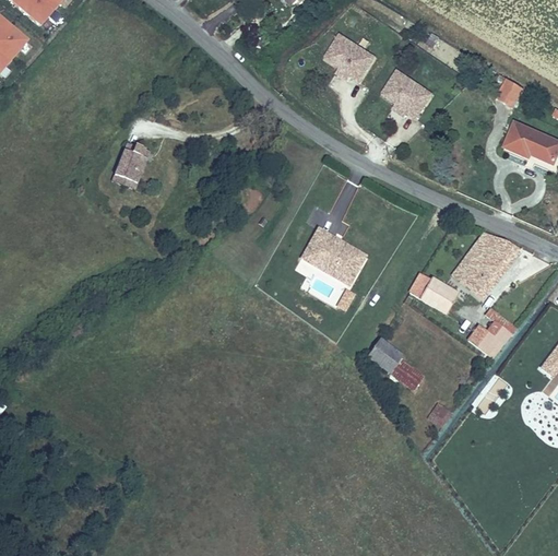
[(8,0),(39,27),(62,0),(8,0)]
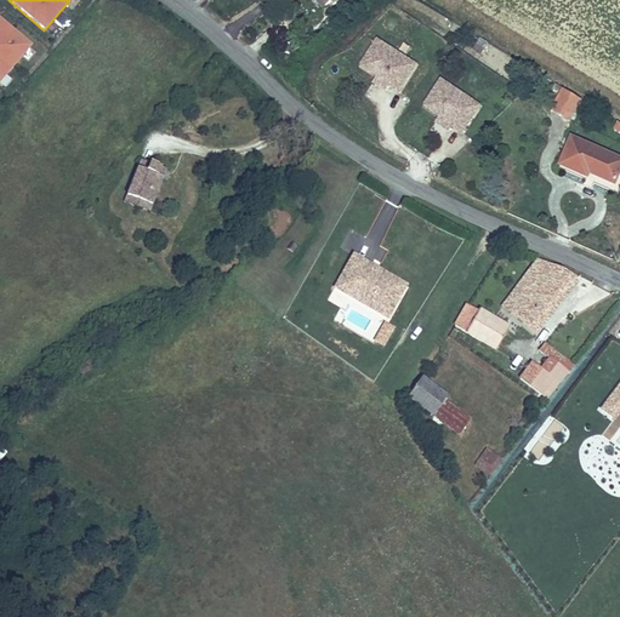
[(0,33),(16,12),(5,4),(0,10),(0,33)]
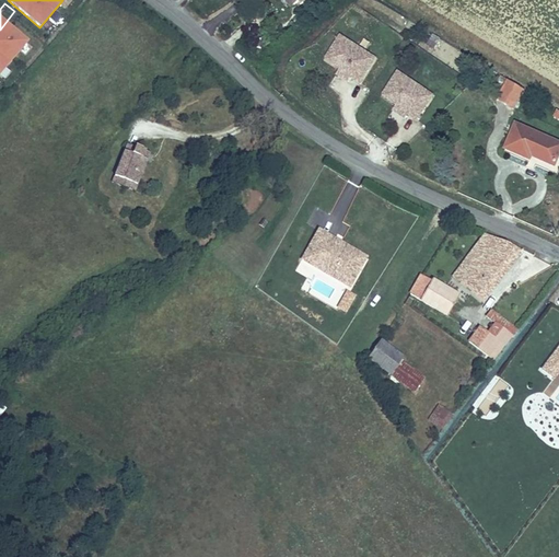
[(379,54),(339,30),(323,58),(364,83),(379,54)]
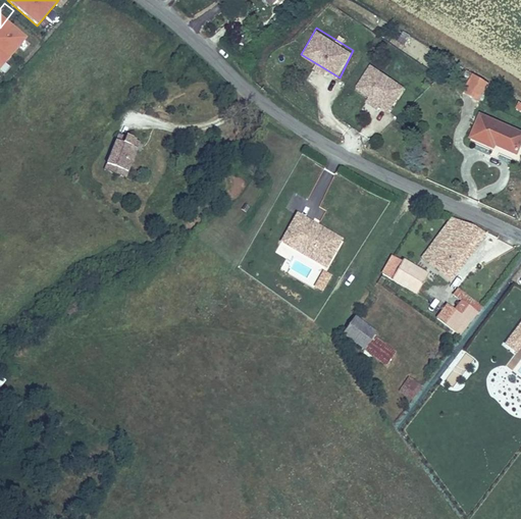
[(405,42),(407,32),(399,30),(397,41),(405,42)]
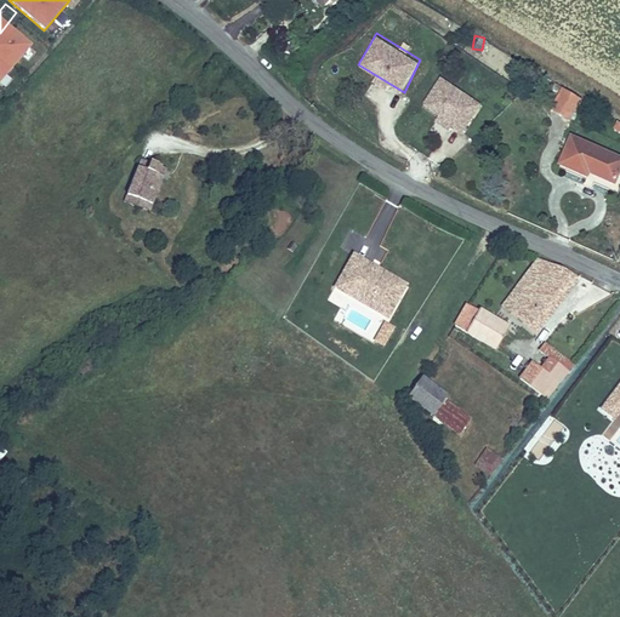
[(339,75),(345,64),(334,58),(328,69),(339,75)]
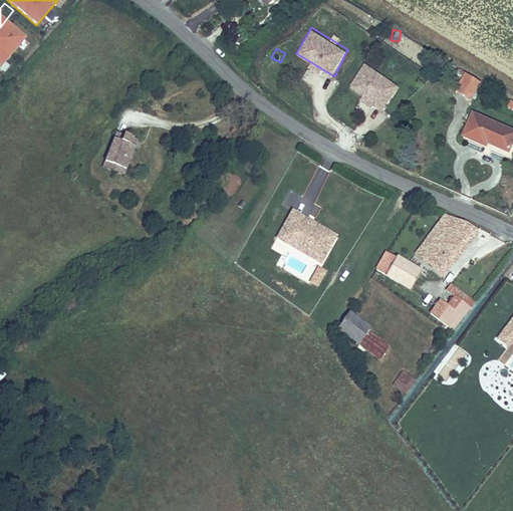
[(401,82),(365,59),(349,84),(383,107),(401,82)]
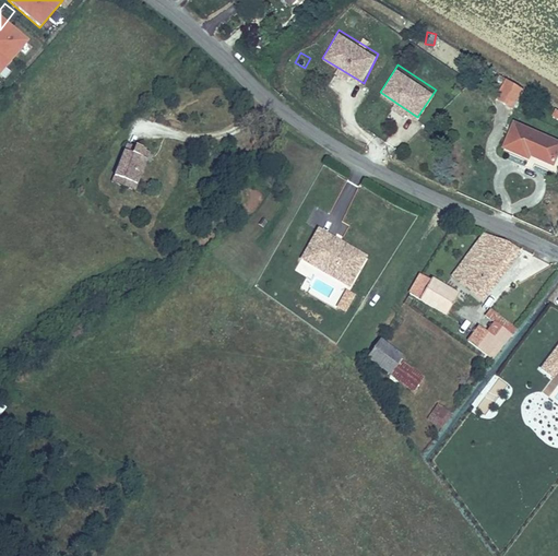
[(505,77),(494,96),(510,106),(522,86),(505,77)]
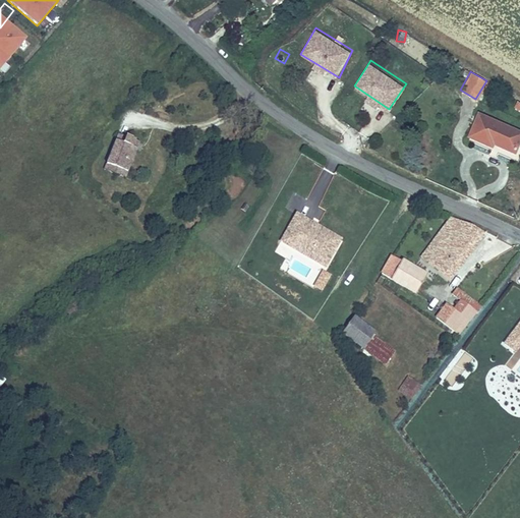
[(519,126),(489,115),(479,138),(507,150),(509,145),(519,149),(519,126)]
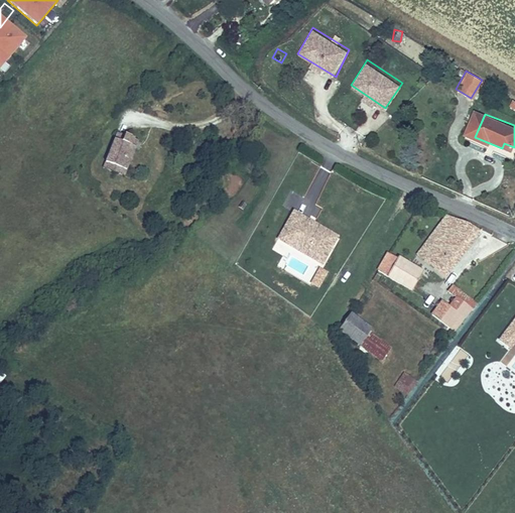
[(107,118),(90,157),(114,166),(130,126),(107,118)]
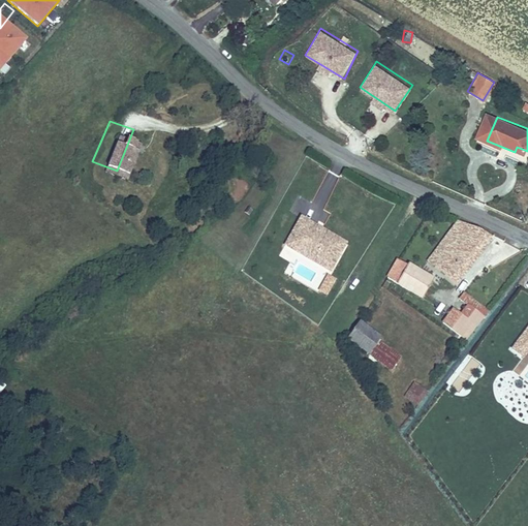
[(348,238),(298,209),(281,243),(331,271),(348,238)]
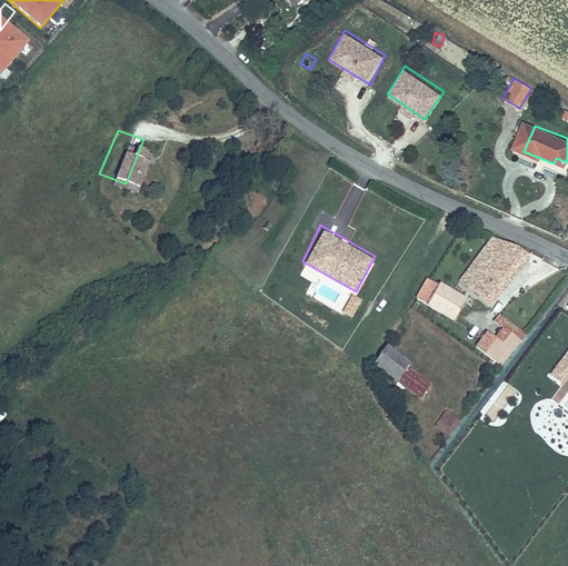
[(490,240),(486,247),(492,252),(501,242),(490,240)]
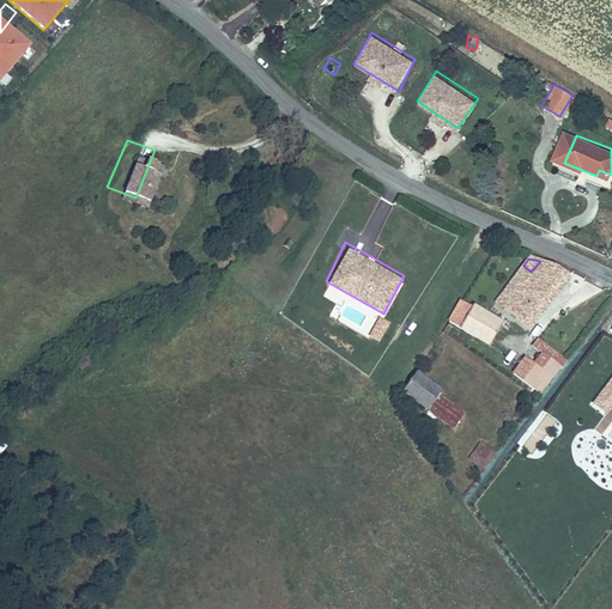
[(492,302),(525,330),(565,284),(540,261),(531,272),(523,266),(492,302)]
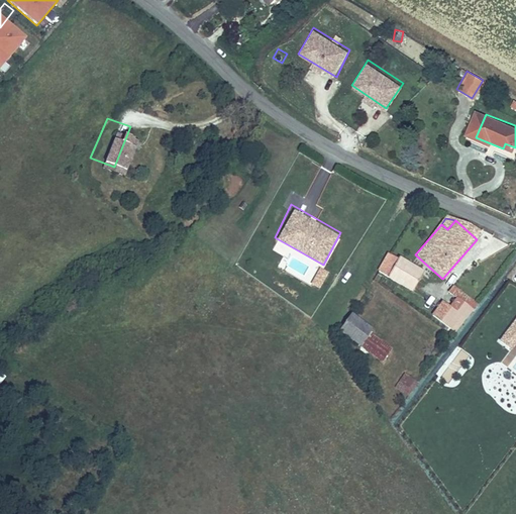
[(372,257),(385,268),(395,255),(382,244),(372,257)]
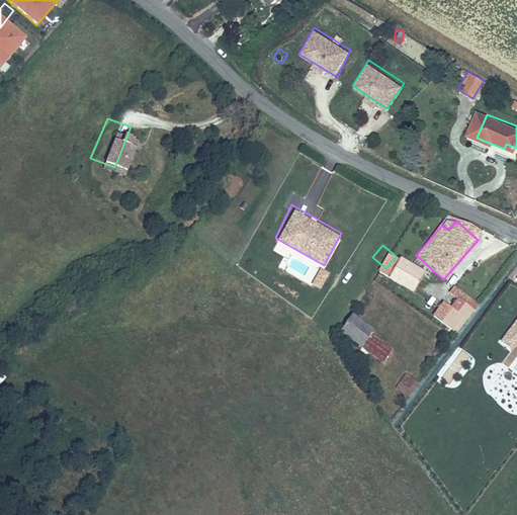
[(385,268),(406,285),(416,273),(396,256),(385,268)]
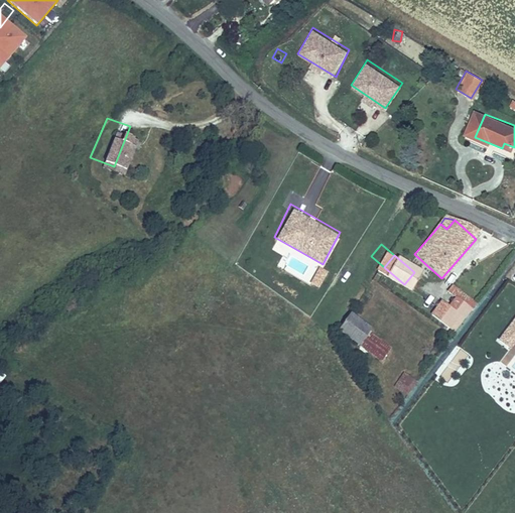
[(319,283),(327,269),(318,265),(312,279),(319,283)]
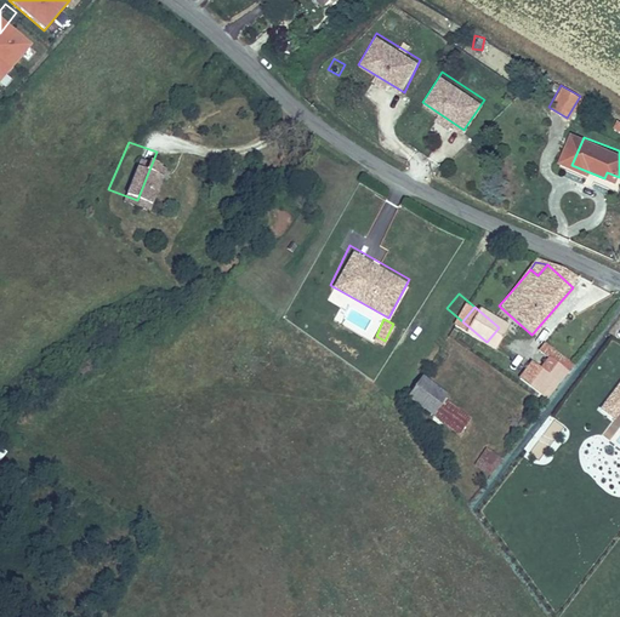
[(564,384),(575,370),(544,346),(538,352),(546,358),(535,372),(527,366),(515,381),(540,400),(557,378),(564,384)]
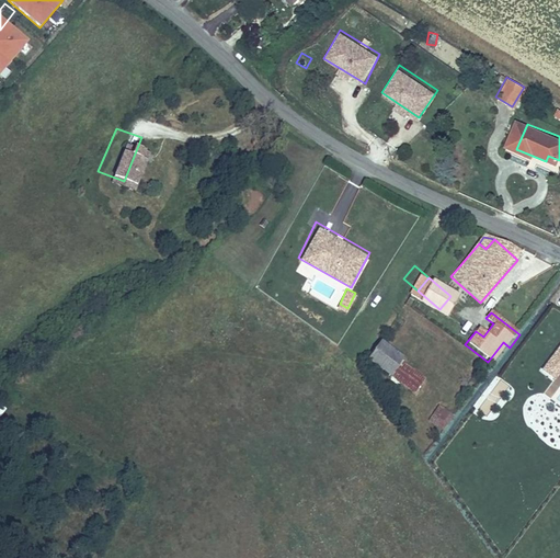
[(86,319),(78,325),(88,337),(94,330),(86,319)]
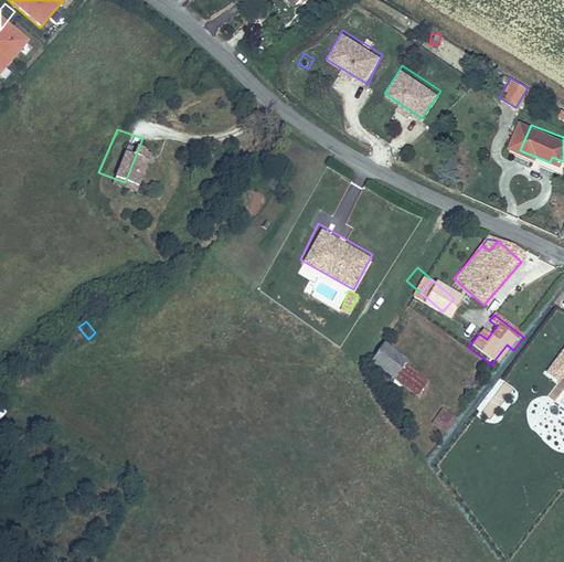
[(563,337),(541,371),(557,382),(563,372),(563,337)]
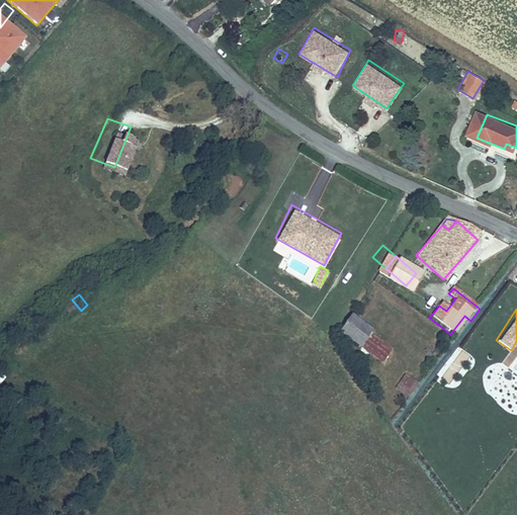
[(369,327),(351,310),(337,324),(354,341),(365,331),(369,327)]
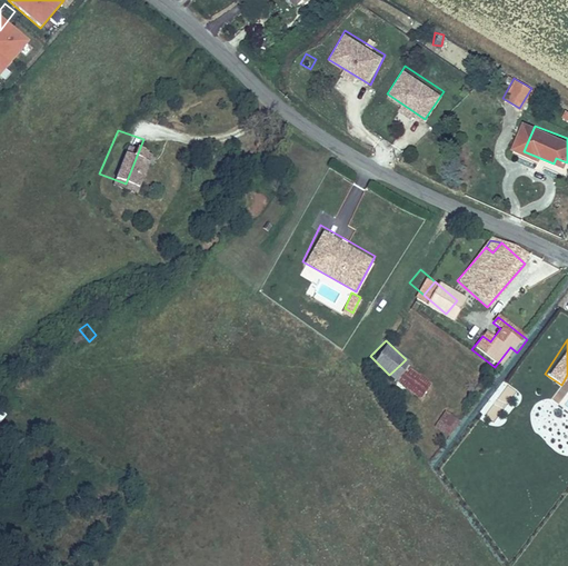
[(401,364),(389,375),(409,394),(420,383),(401,364)]
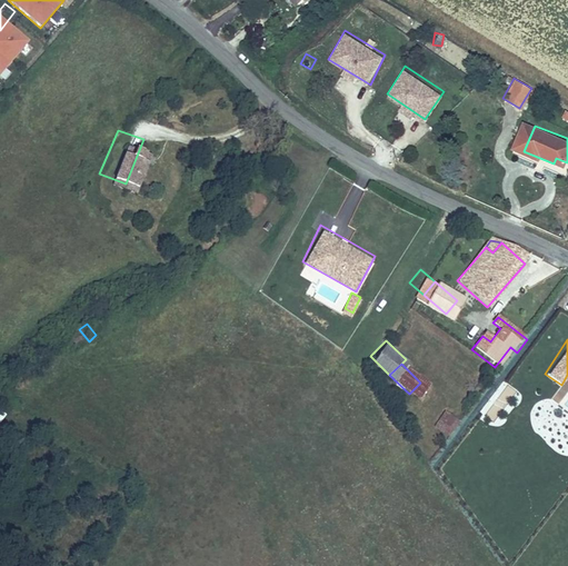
[(495,419),(512,386),(504,381),(486,415),(495,419)]
